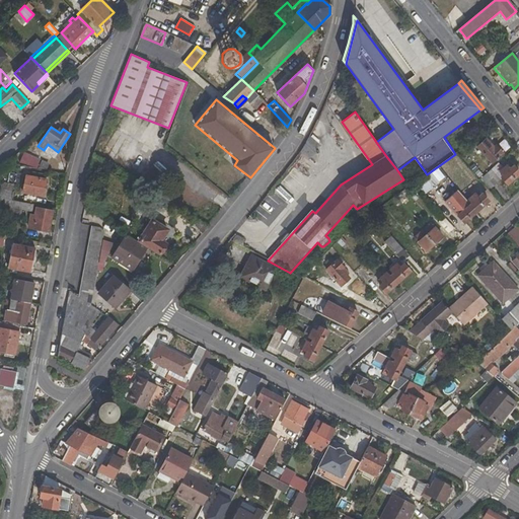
[(319,144),(309,137),(305,145),(313,151),(319,144)]
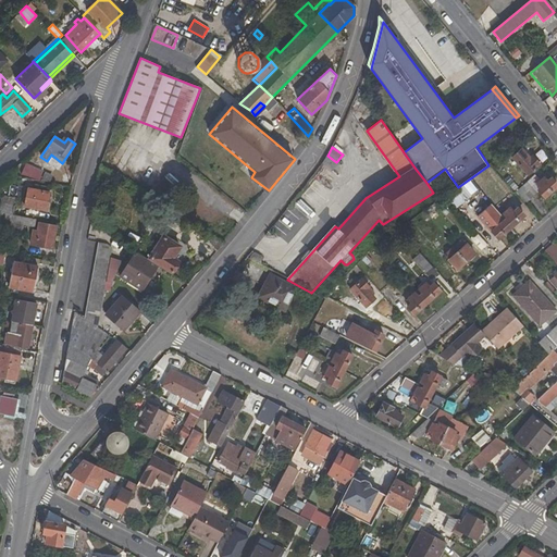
[(531,159),(522,149),(512,158),(528,175),(540,164),(533,157),(531,159)]
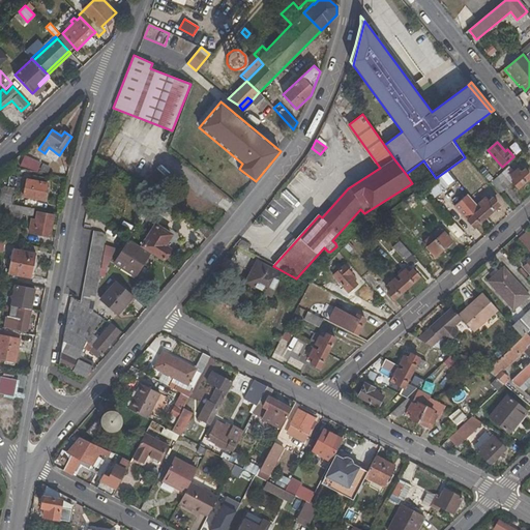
[(45,153),(56,160),(59,155),(49,147),(45,153)]
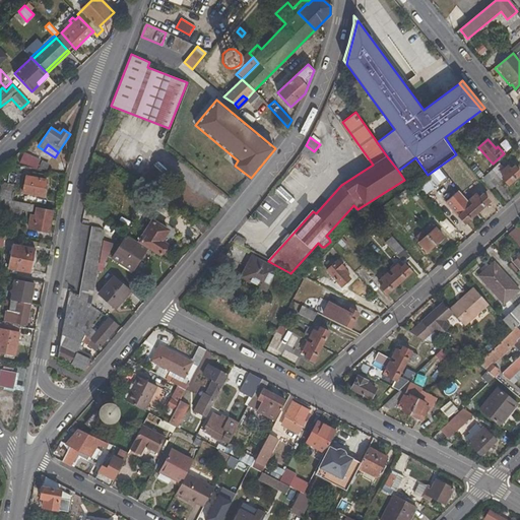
[(314,151),(306,145),(302,151),(310,159),(316,153),(314,151)]
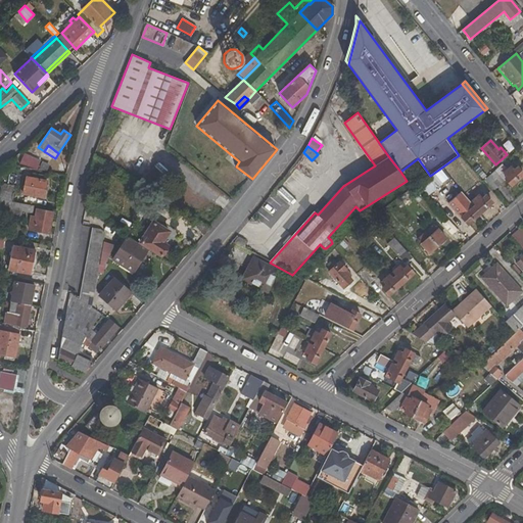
[(19,164),(33,168),(36,159),(25,154),(19,164)]
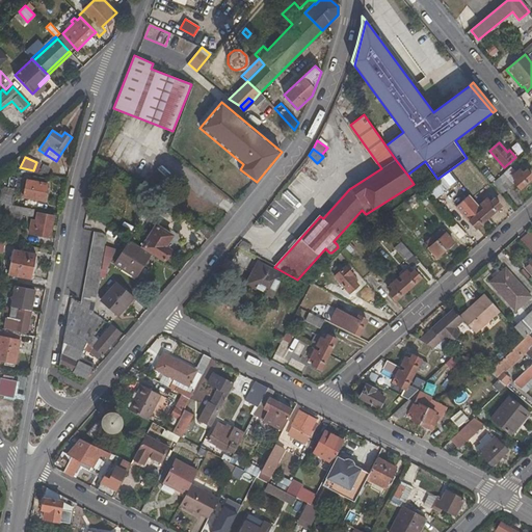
[(104,164),(95,158),(92,169),(101,175),(104,164)]
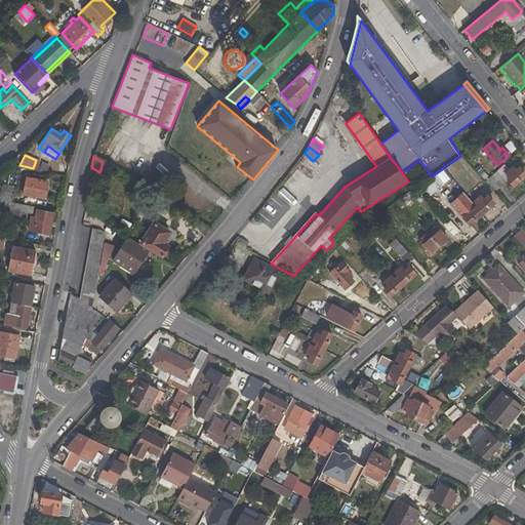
[(46,172),(49,166),(36,160),(33,168),(46,172)]
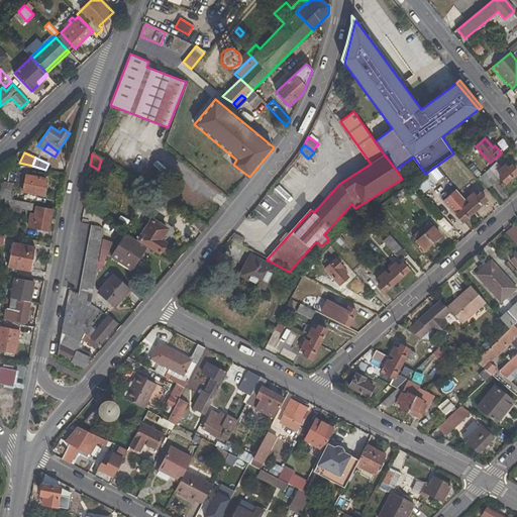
[(496,175),(491,169),(480,178),(489,187),(500,177),(506,184),(516,174),(516,170),(510,162),(502,169),(496,175)]
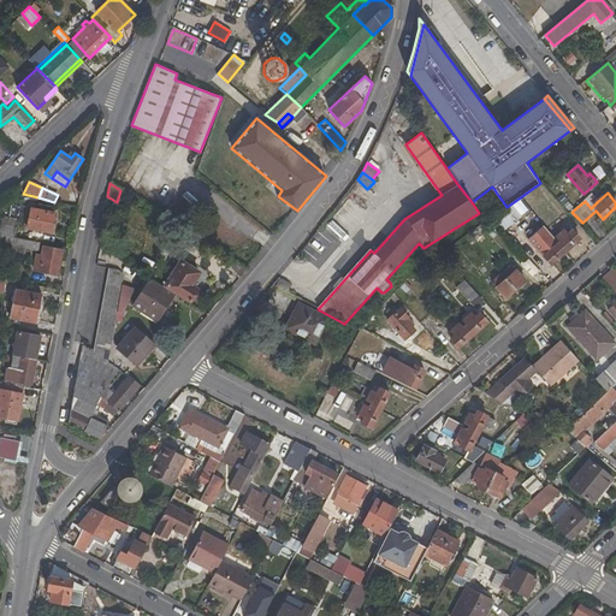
[(598,201),(592,194),(585,201),(591,208),(598,201)]
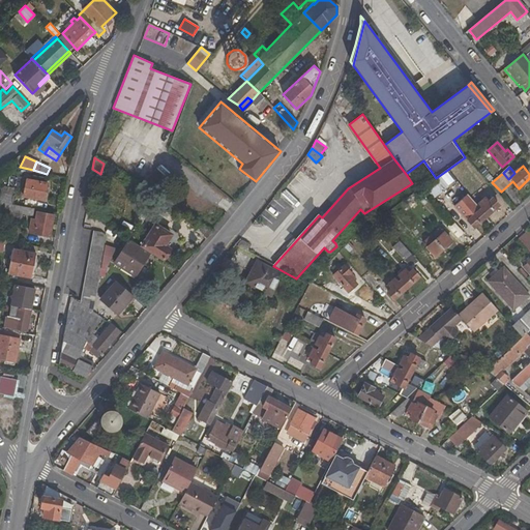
[(45,201),(49,183),(26,179),(22,197),(45,201)]
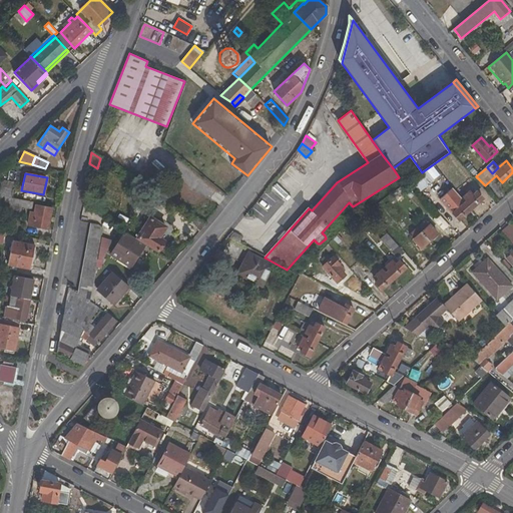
[(14,182),(0,179),(0,186),(12,189),(14,182)]
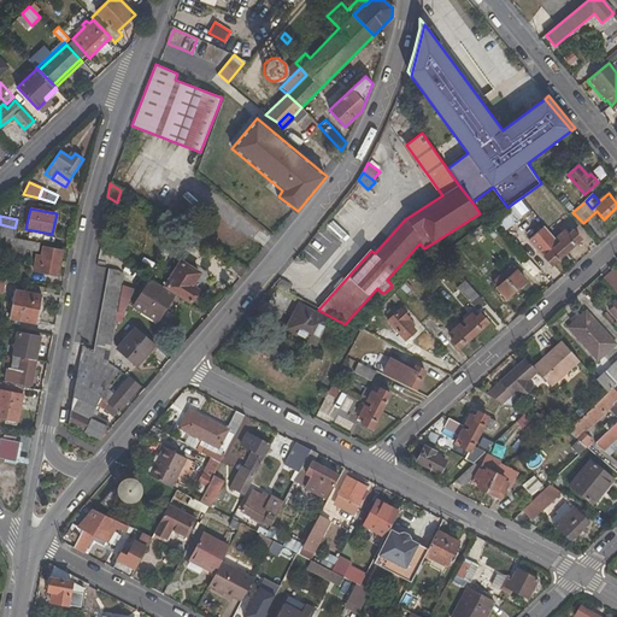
[(0,224),(0,235),(6,236),(13,238),(15,228),(0,224)]
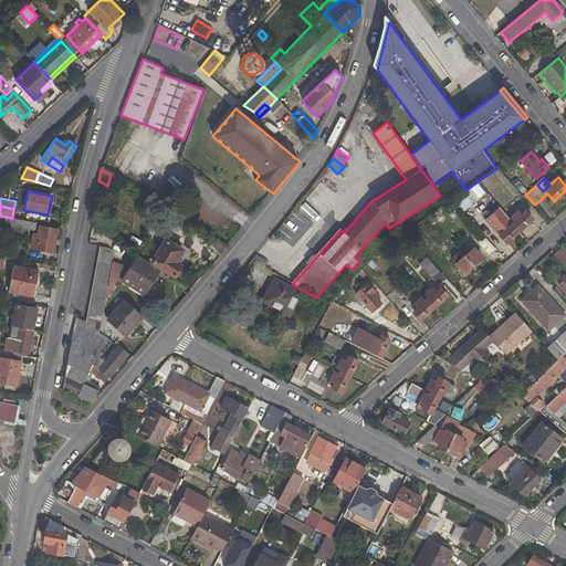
[(513,217),(515,221),(514,223),(521,231),(534,219),(527,211),(525,213),(521,210),(513,217)]
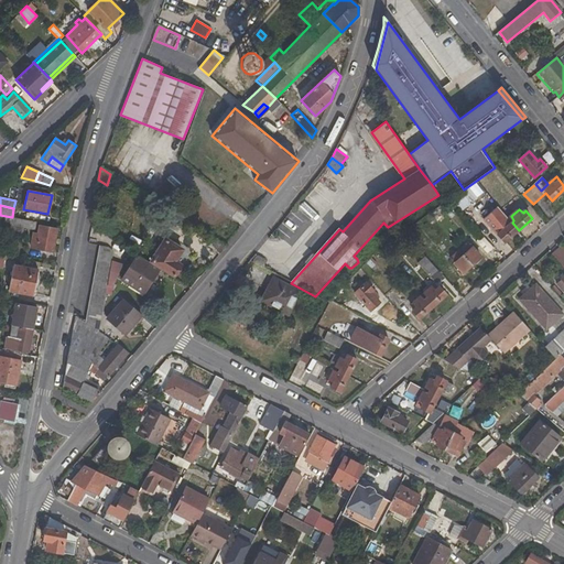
[(499,234),(506,241),(519,230),(512,223),(510,224),(507,219),(497,228),(501,232),(499,234)]
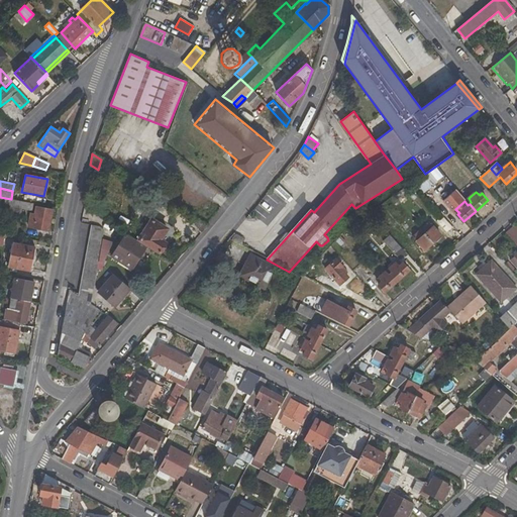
[(49,231),(54,209),(36,206),(34,214),(30,214),(27,227),(49,231)]
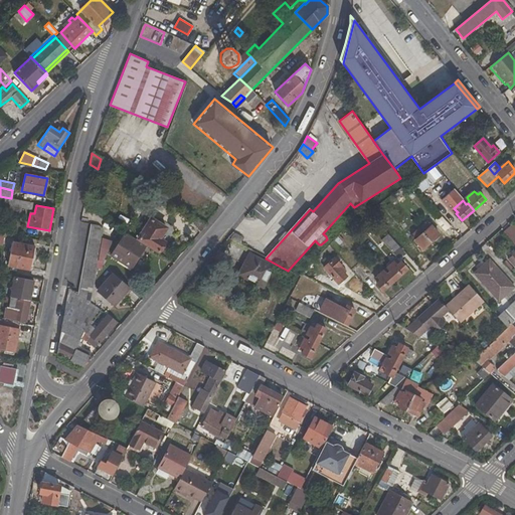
[(168,227),(151,216),(137,238),(160,252),(166,242),(160,238),(168,227)]
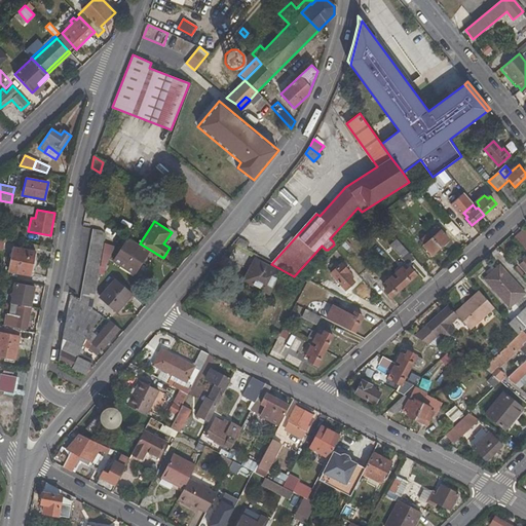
[(199,222),(194,230),(204,238),(213,229),(211,228),(199,222)]
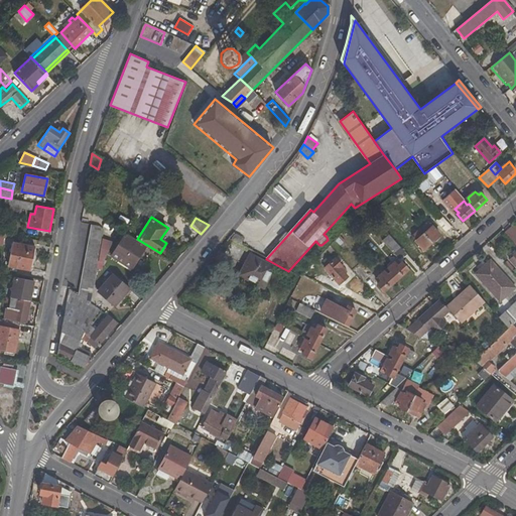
[(440,235),(429,222),(420,230),(432,243),(440,235)]
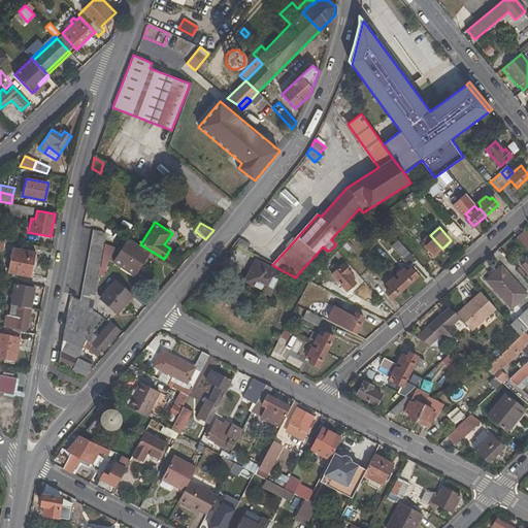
[(107,232),(93,230),(88,257),(101,265),(107,232)]
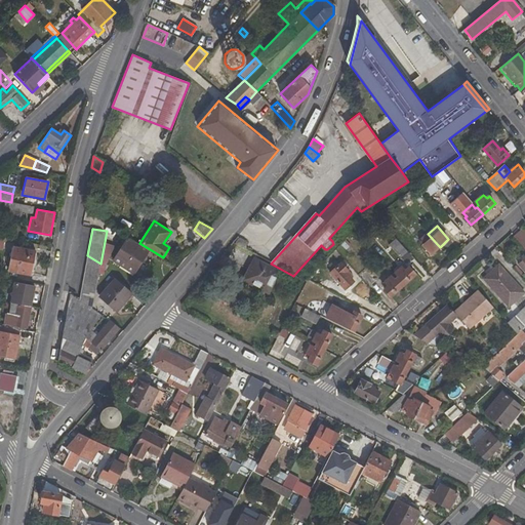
[(524,249),(524,248),(524,237),(520,232),(514,238),(524,249)]
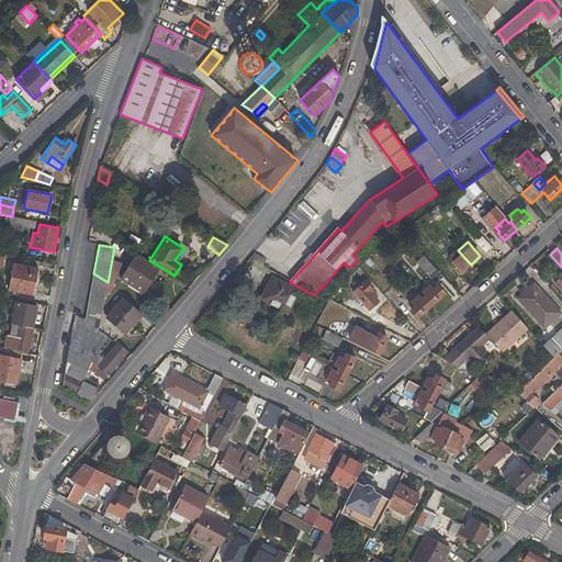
[(449,258),(462,272),(471,265),(458,250),(449,258)]
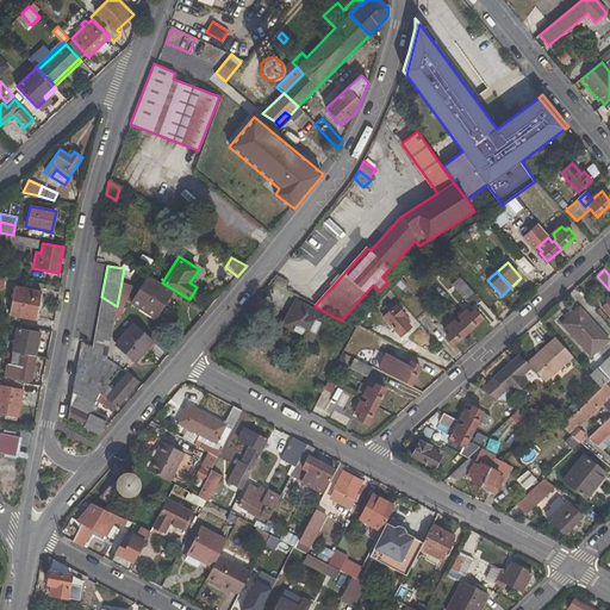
[(156,318),(173,292),(147,275),(130,303),(156,318)]
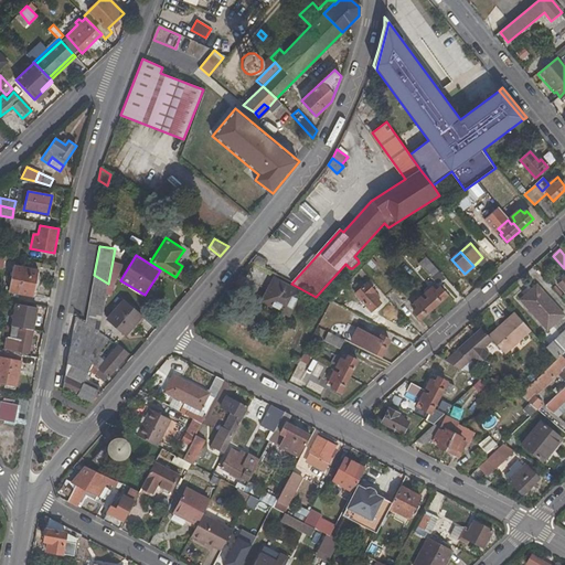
[(268,260),(256,255),(251,262),(264,268),(268,260)]
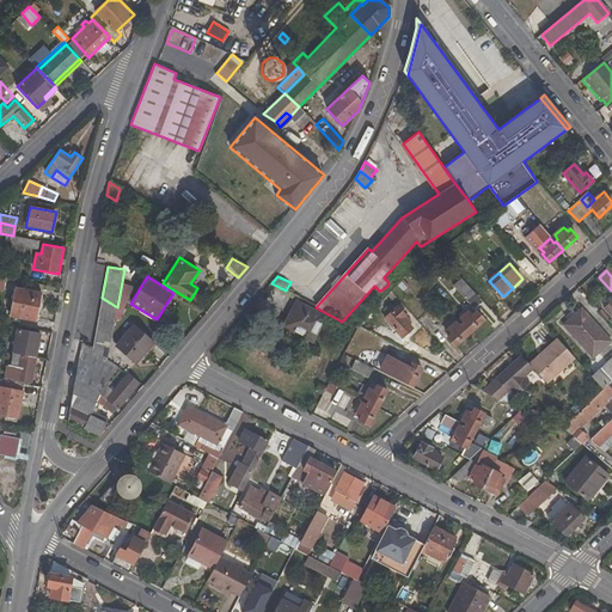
[(467,301),(476,294),(461,279),(454,285),(467,301)]
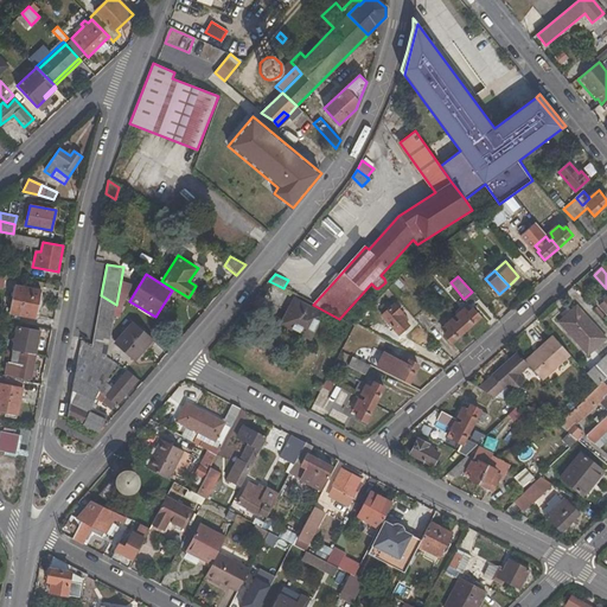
[(36,319),(42,289),(14,285),(8,313),(36,319)]
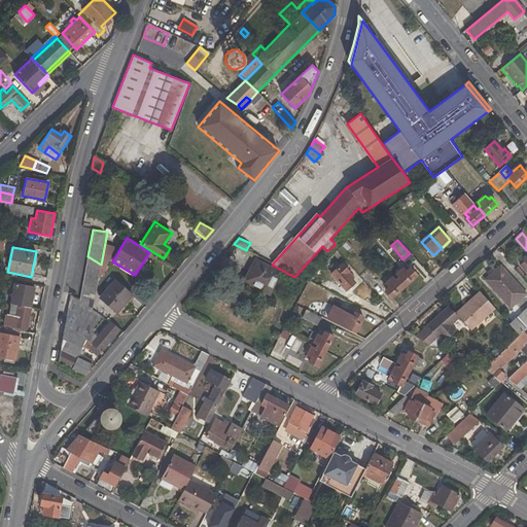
[(101,265),(88,256),(79,302),(93,310),(101,265)]
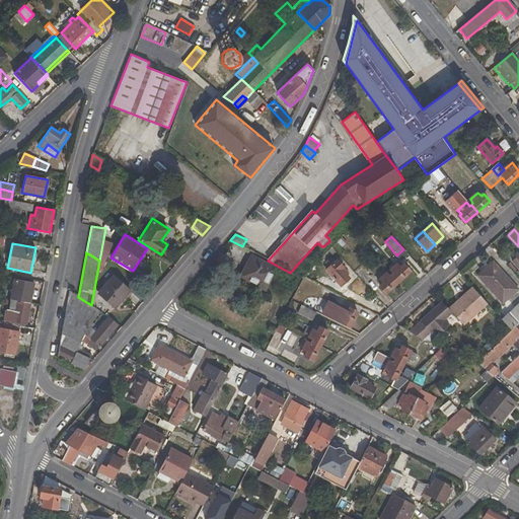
[(266,290),(277,269),(251,255),(247,264),(250,265),(242,281),(252,287),(254,284),(266,290)]
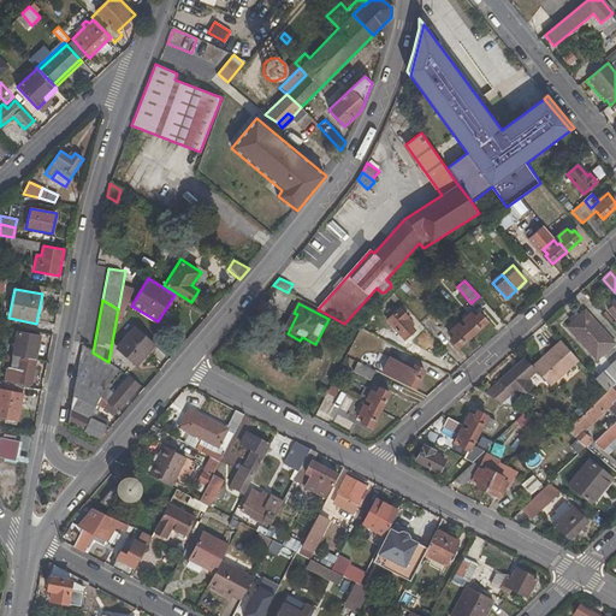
[(406,320),(408,317),(400,309),(389,320),(404,339),(415,330),(406,320)]
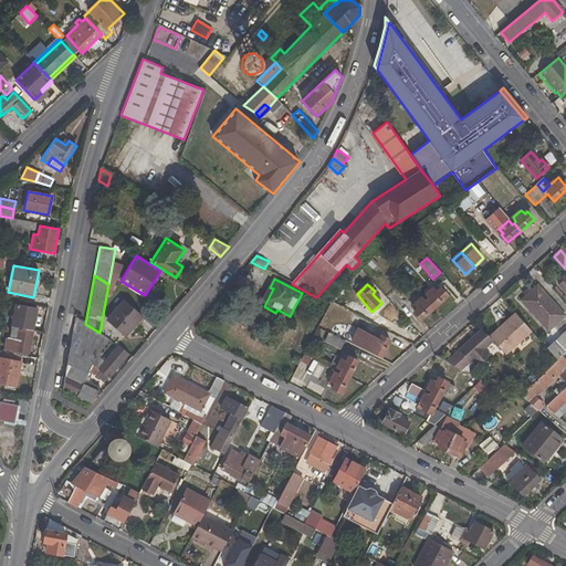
[(427,294),(430,299),(428,301),(435,308),(448,296),(437,284),(427,294)]
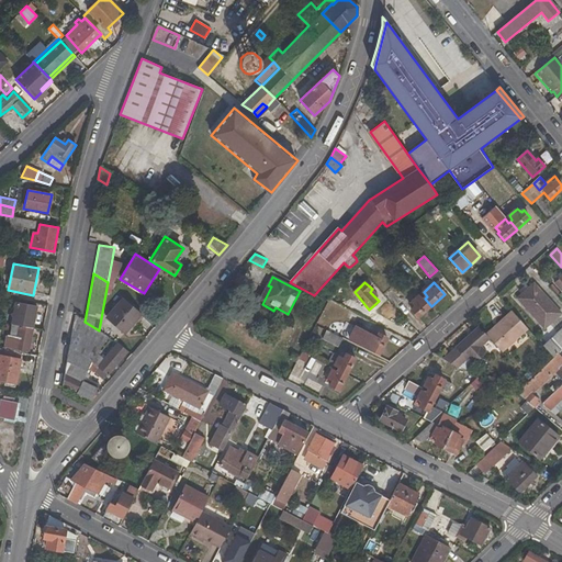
[(523,294),(518,299),(544,328),(561,313),(535,284),(530,288),(526,284),(519,291),(523,294)]
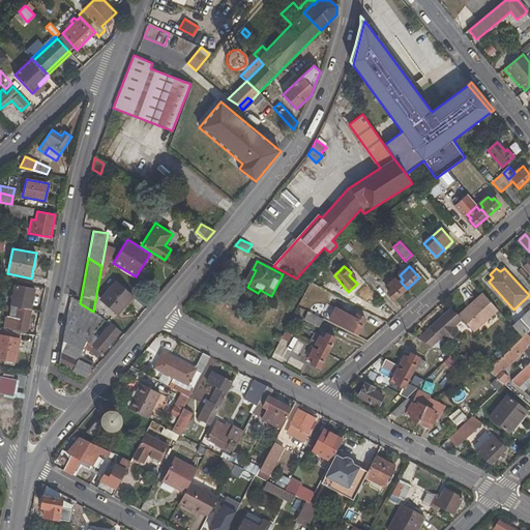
[(388,292),(394,299),(407,289),(401,282),(399,283),(394,278),(386,287),(390,290),(388,292)]
